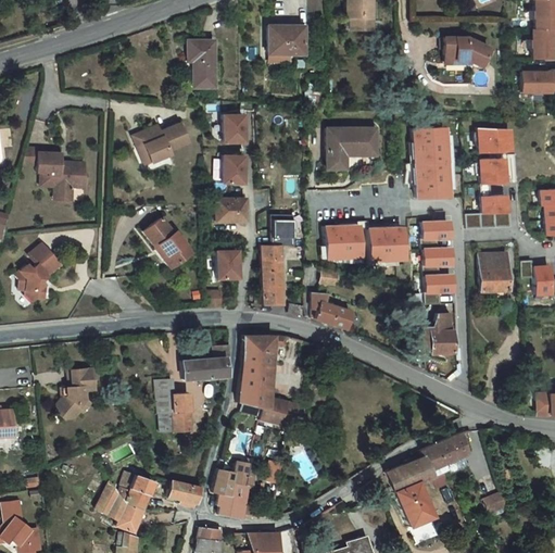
[(350,0),(351,34),(376,34),(375,0),(350,0)]
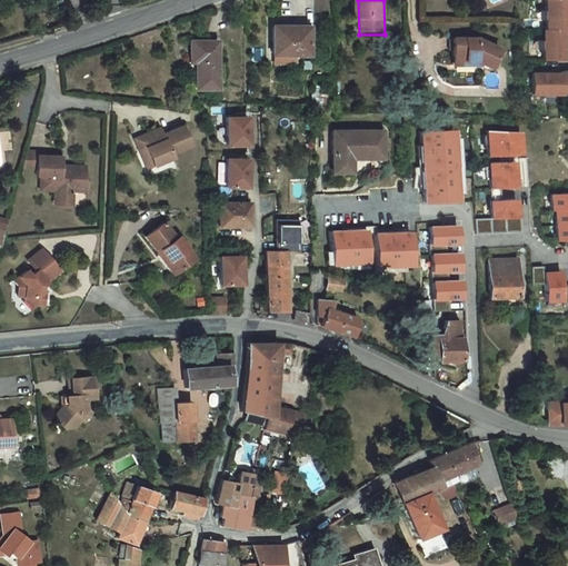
[(550,28),(550,38),(567,38),(567,7),(550,7),(550,19),(546,19),(546,28),(548,28),(550,28)]
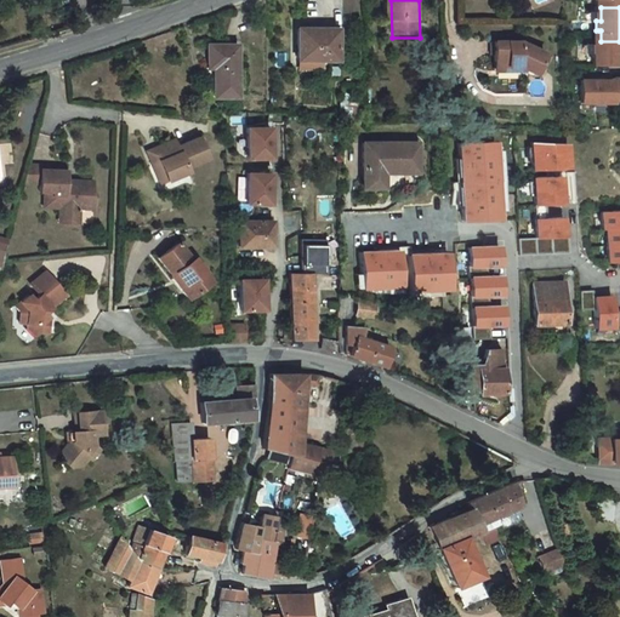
[(317,35),(303,35),(303,67),(342,67),(342,38),(317,36),(317,35)]
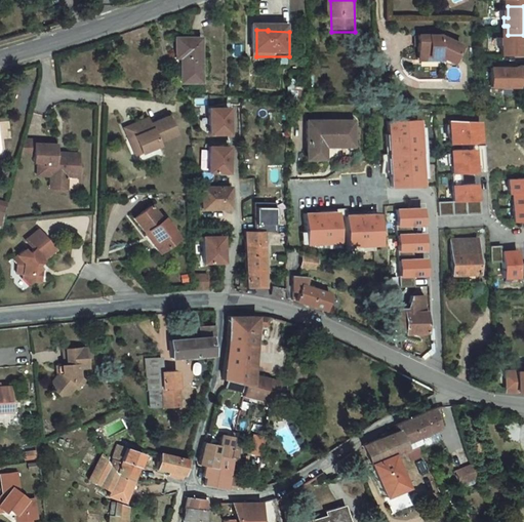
[(506,63),(523,63),(523,54),(523,53),(523,44),(523,45),(523,43),(523,35),(508,35),(508,45),(506,45),(502,45),(504,52),(506,52),(506,63)]
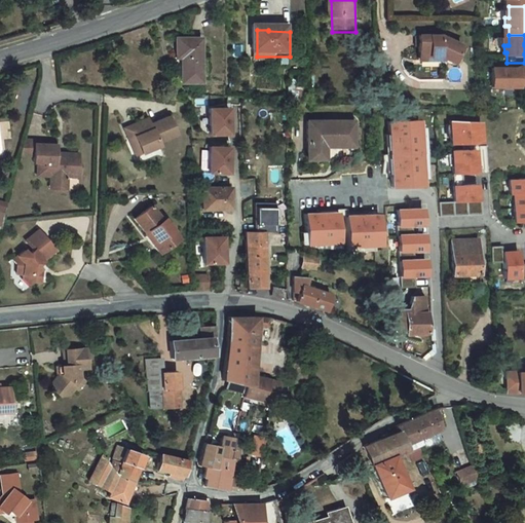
[(443,44),(422,44),(421,61),(432,61),(432,65),(442,65),(456,71),(464,53),(443,44)]
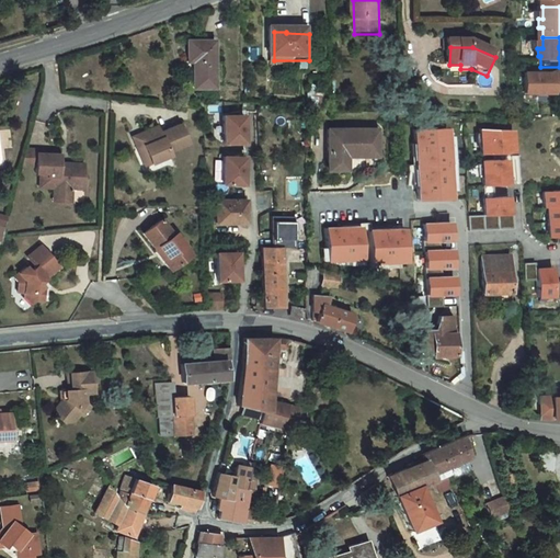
[(221,48),(194,48),(194,69),(201,69),(202,95),(221,95),(221,48)]
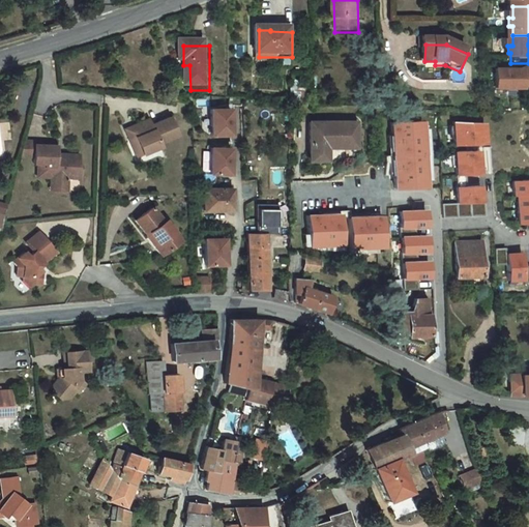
[(516,92),(525,92),(526,76),(517,76),(517,74),(512,74),(506,74),(506,76),(498,76),(497,94),(508,94),(507,97),(516,97),(516,94),(516,92)]
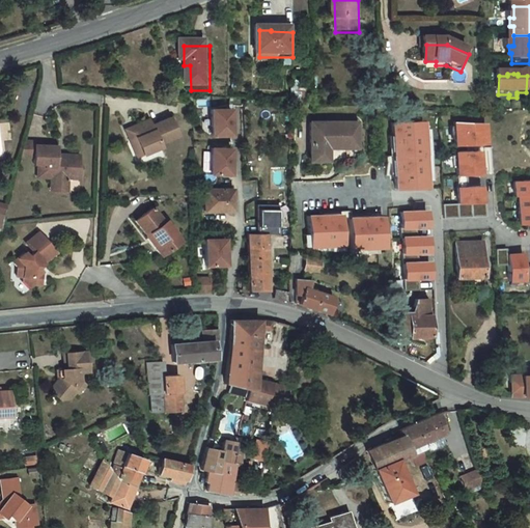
[(226,141),(225,126),(229,126),(228,114),(208,115),(210,141),(226,141)]
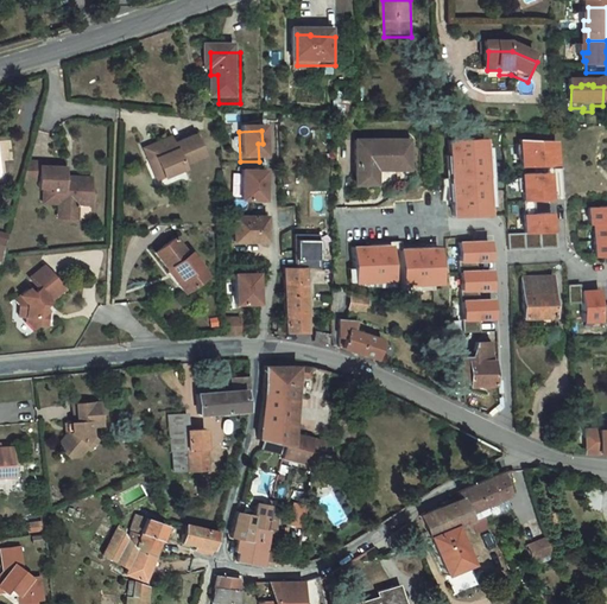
[(558,164),(557,139),(523,140),(524,165),(558,164)]
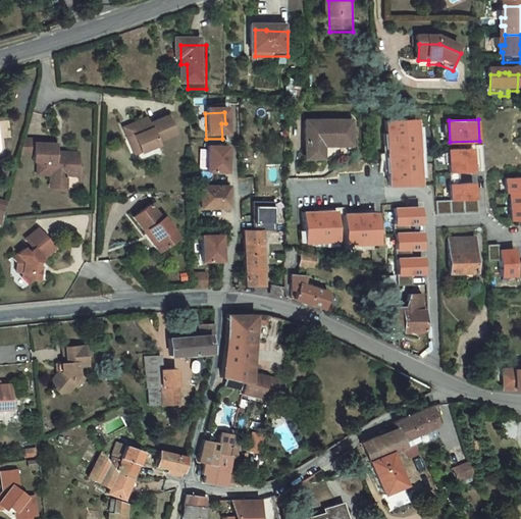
[(418,120),(388,121),(391,186),(420,185),(419,177),(418,127),(418,120)]
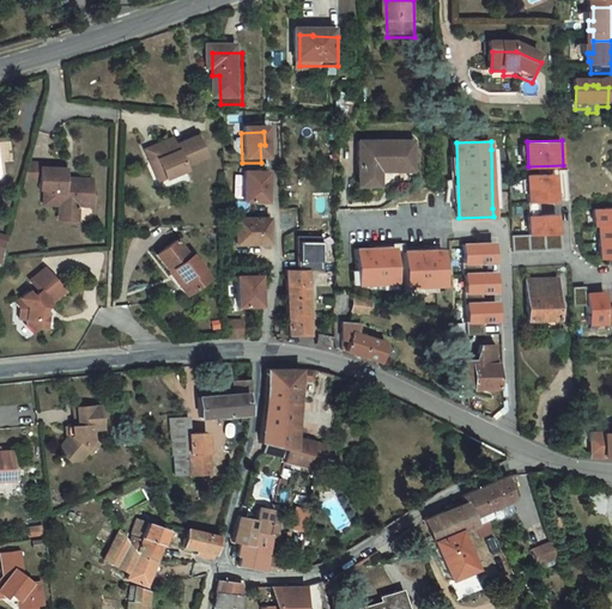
[(167,157),(150,163),(153,171),(161,169),(168,187),(188,178),(187,175),(208,165),(199,145),(179,154),(175,147),(164,152),(167,157)]
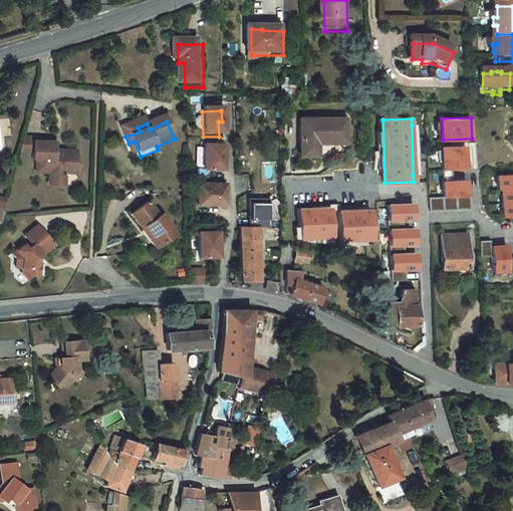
[(345,123),(301,122),(300,160),(317,160),(317,143),(324,143),(325,148),(345,148),(345,123)]
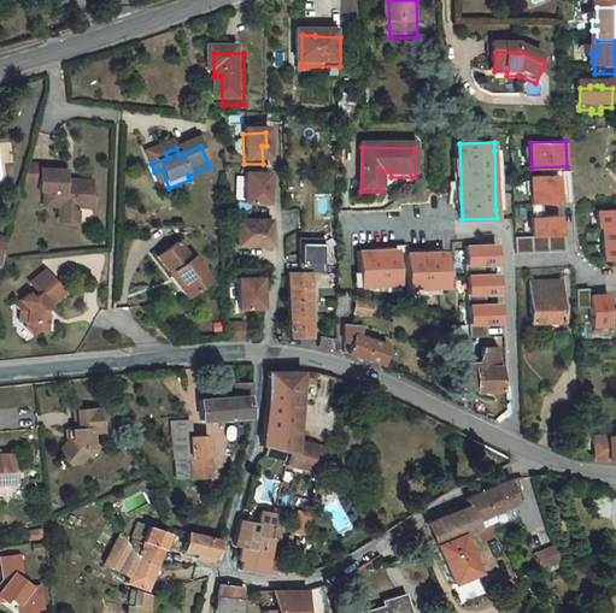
[(165,153),(148,158),(151,164),(168,158),(165,153)]
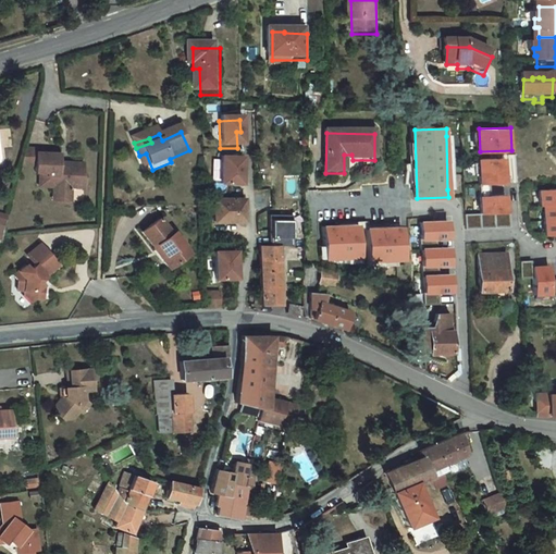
[(146,154),(139,156),(147,172),(152,170),(146,154)]
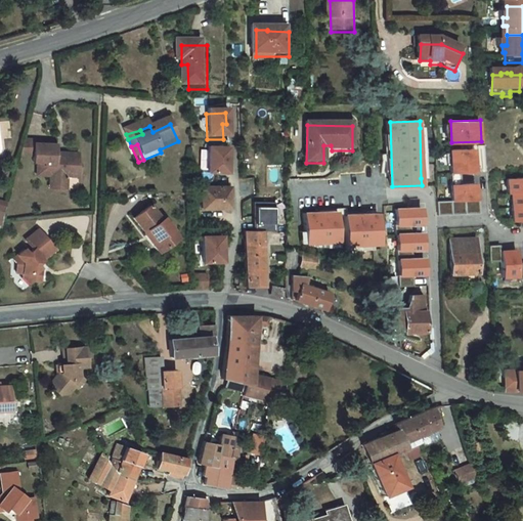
[(55,149),(27,147),(23,163),(36,165),(35,172),(40,173),(39,186),(52,187),(52,194),(55,197),(63,198),(67,194),(67,188),(75,189),(75,179),(78,179),(79,164),(60,163),(59,169),(54,168),(55,162),(55,149)]
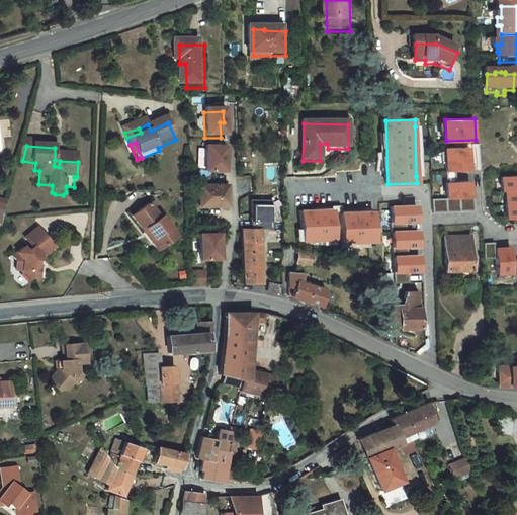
[(433,198),(434,211),(476,210),(475,196),(471,196),(470,180),(457,181),(456,169),(469,169),(469,146),(446,147),(448,197),(433,198)]
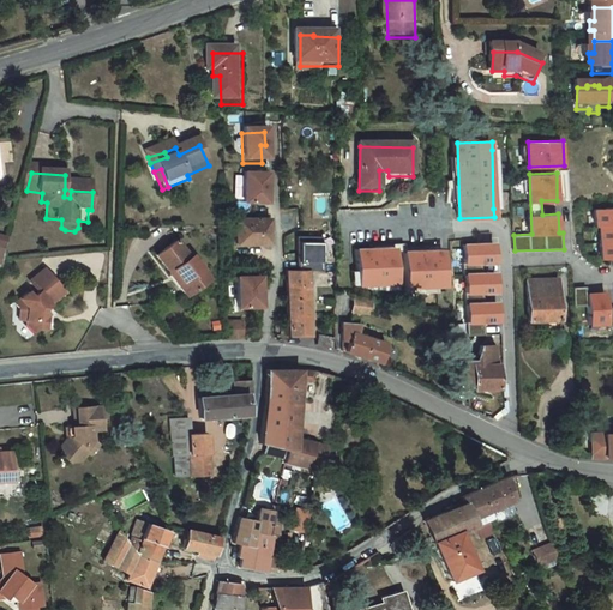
[(263,207),(262,192),(266,192),(265,179),(242,179),(244,209),(263,207)]
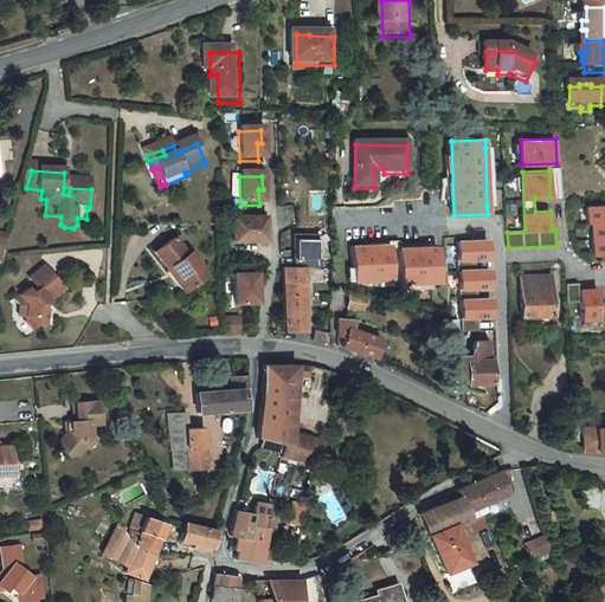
[(587,230),(590,230),(591,263),(604,261),(604,212),(586,213),(587,230)]
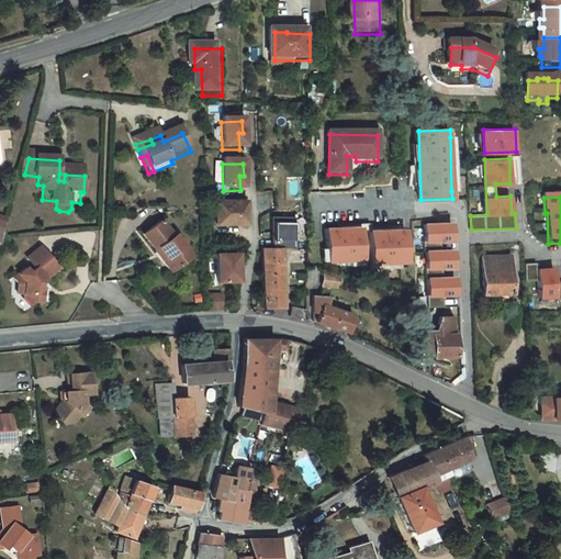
[(227,207),(216,207),(216,228),(227,228),(227,207)]
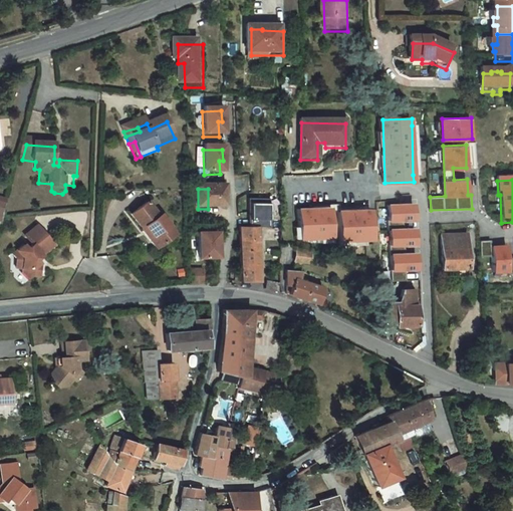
[(225,189),(208,189),(208,209),(225,209),(225,189)]
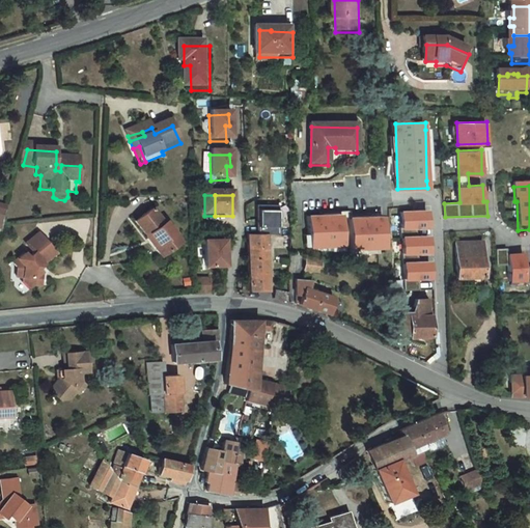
[(3,202),(0,211),(0,214),(9,215),(12,205),(3,202)]
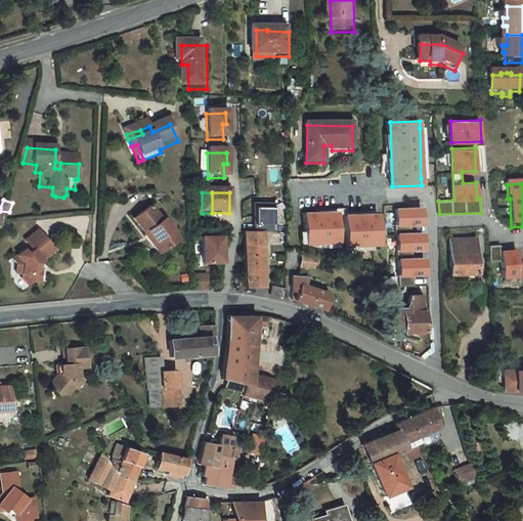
[(275,230),(275,201),(254,201),(254,214),(255,214),(256,229),(266,230),(275,230)]
